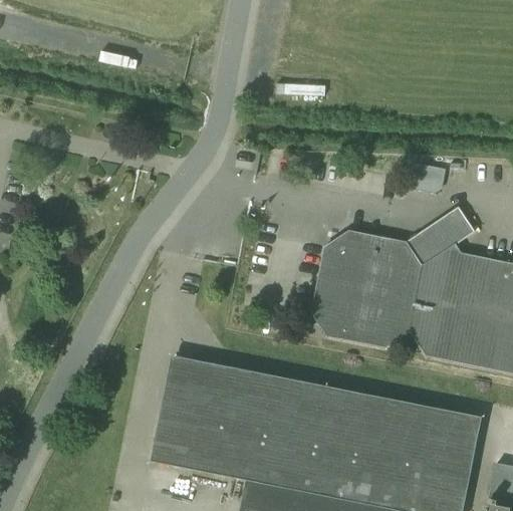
[(445,168),(411,161),(406,187),(434,193),(441,188),(445,168)]
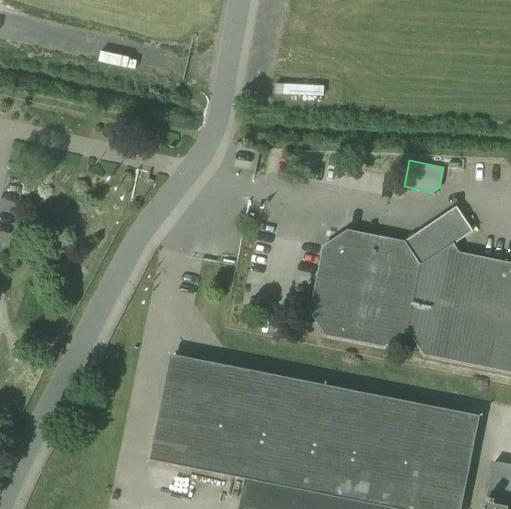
[(404,240),(347,228),(323,244),(309,309),(325,333),(383,345),(407,329),(423,354),(510,371),(510,261),(459,251),(453,242),(472,229),(456,205),(417,231),(413,230),(405,235),(404,239),(404,240)]
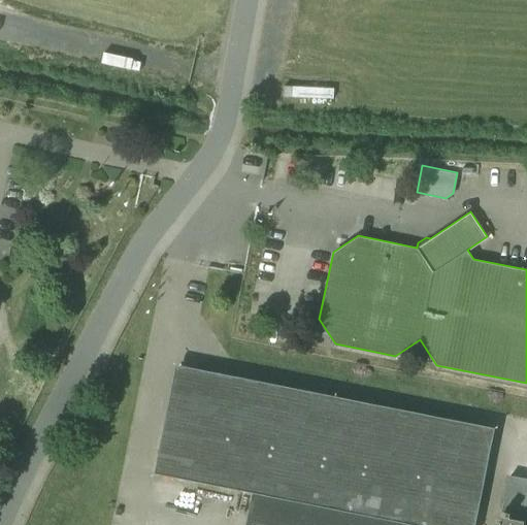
[(473,524),(489,451),(171,387),(155,472),(252,492),(419,524),(473,524)]
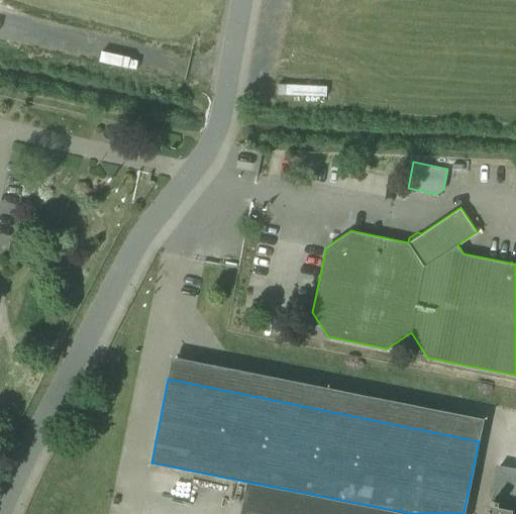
[(512,513),(515,495),(515,468),(499,465),(488,513),(512,513)]
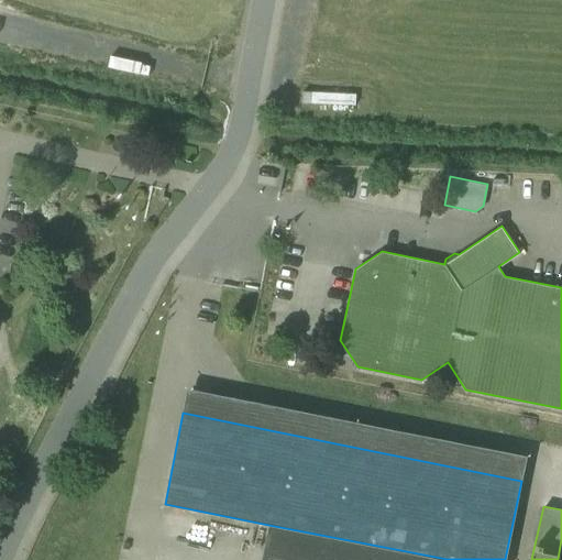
[(447,559),(268,525),(261,559),(447,559)]
